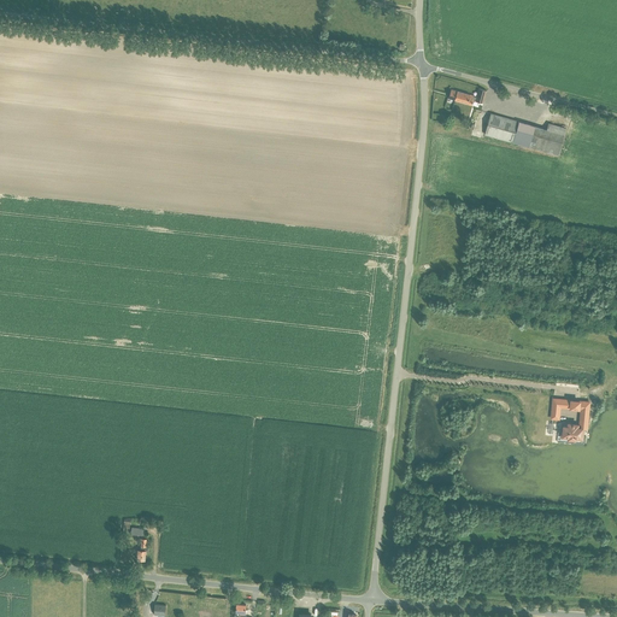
[(483,104),(487,90),(479,88),(476,97),(474,97),(451,89),(448,98),(471,105),(472,100),(475,100),(475,101),(483,104)]
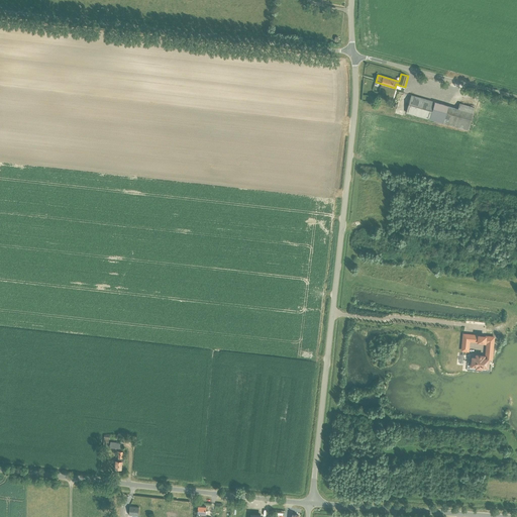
[(409,103),(406,112),(432,120),(437,103),(428,100),(411,95),(409,103)]
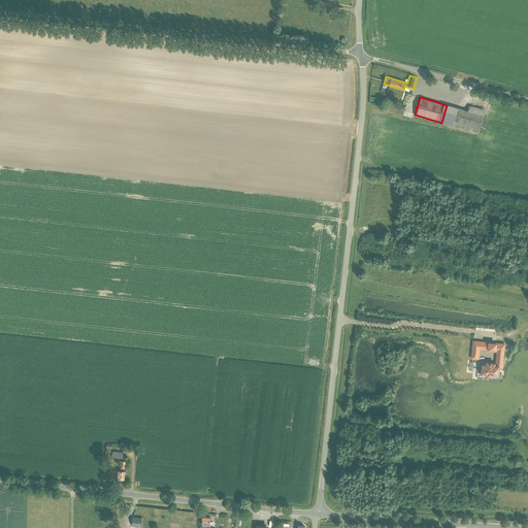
[(447,105),(441,123),(477,133),(483,116),(447,105)]
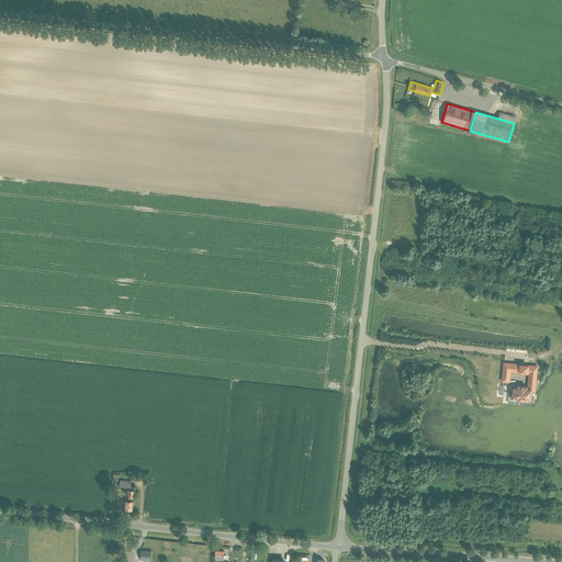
[(406,153),(396,153),(397,165),(406,164),(406,153)]
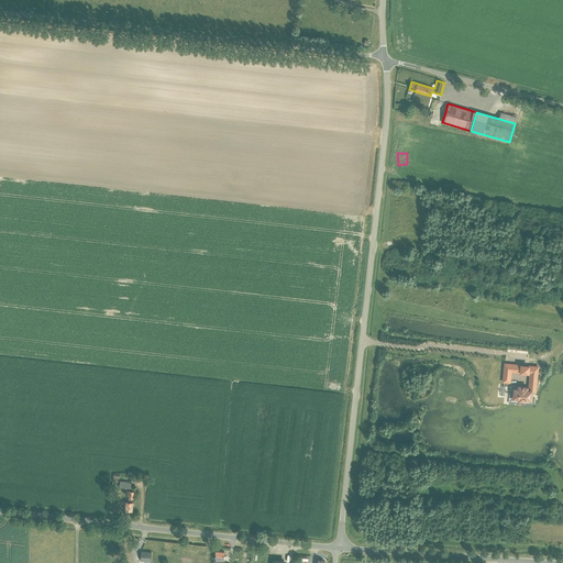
[(515,389),(515,399),(519,400),(519,397),(526,397),(526,398),(531,399),(531,398),(532,398),(533,394),(531,394),(531,390),(536,392),(538,366),(527,365),(527,373),(531,373),(530,390),(528,390),(528,387),(519,386),(519,389),(515,389)]
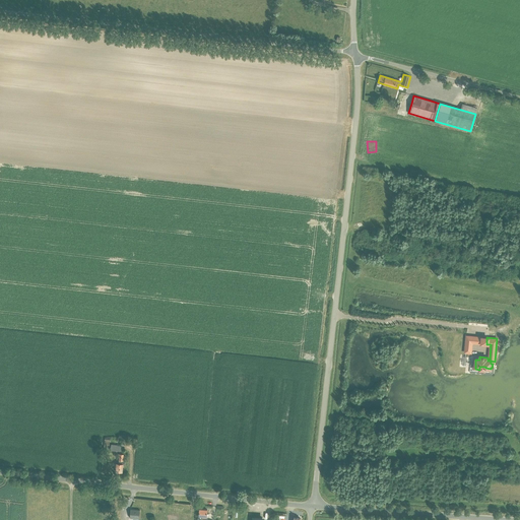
[(122,471),(122,463),(115,463),(114,468),(116,468),(116,471),(122,471)]
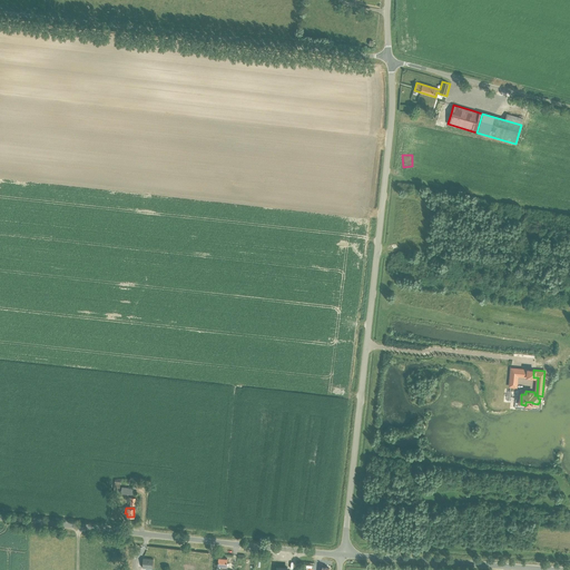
[(144,558),(143,568),(153,569),(154,559),(144,558)]
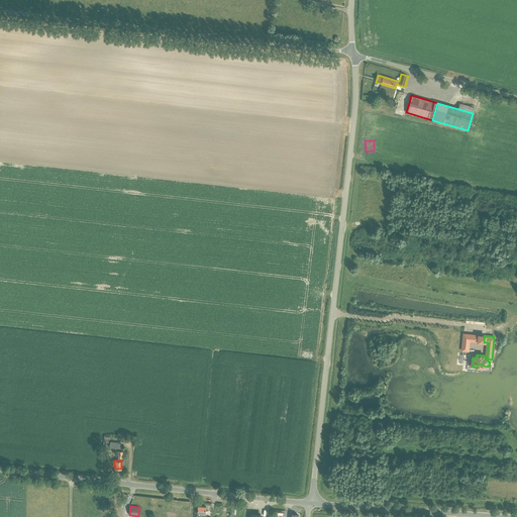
[(206,507),(198,506),(197,516),(206,516),(207,511),(205,510),(206,507)]
